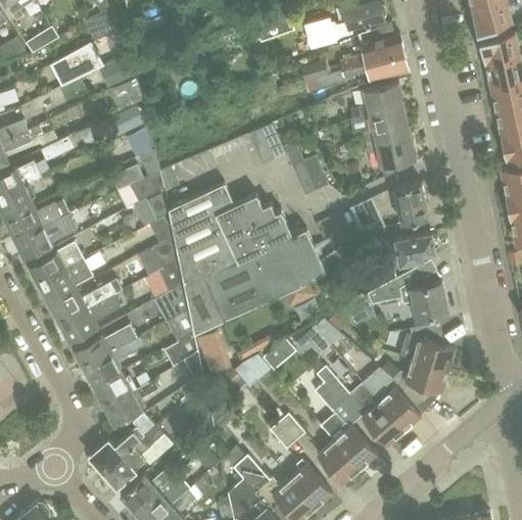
[(3,0),(10,10),(16,20),(25,15),(20,9),(34,0),(3,0)]
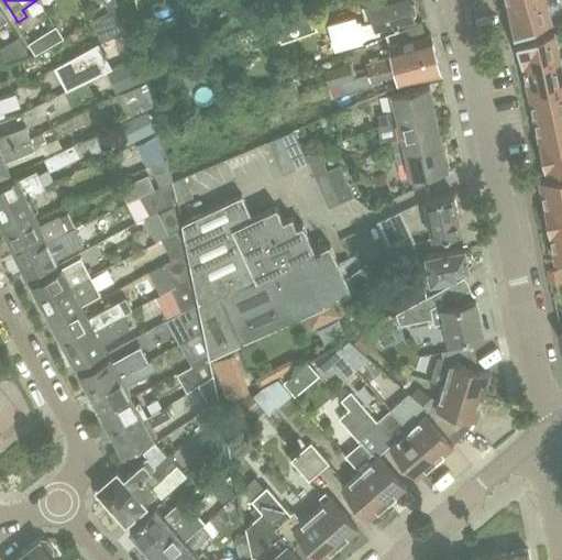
[(112,0),(101,0),(108,11),(117,7),(112,0)]
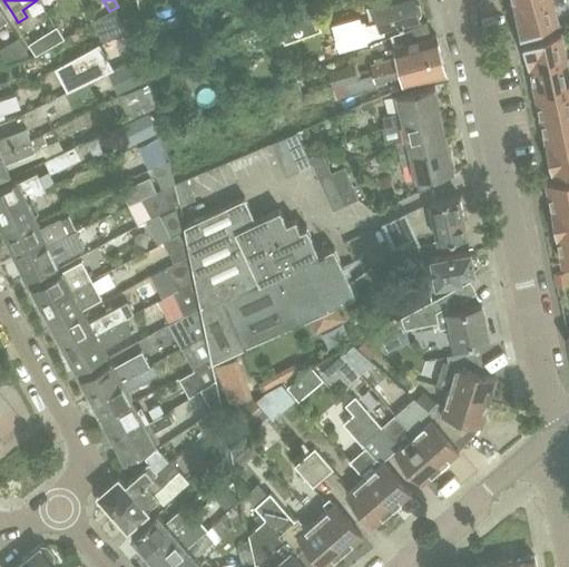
[(414,0),(382,0),(375,2),(381,22),(366,26),(368,29),(344,35),(347,48),(366,44),(365,40),(384,36),(383,30),(420,20),(414,0)]
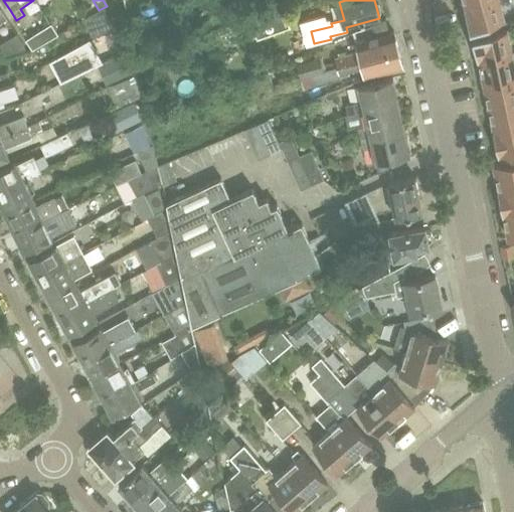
[(503,21),(496,0),(482,0),(463,5),(469,30),(503,21)]
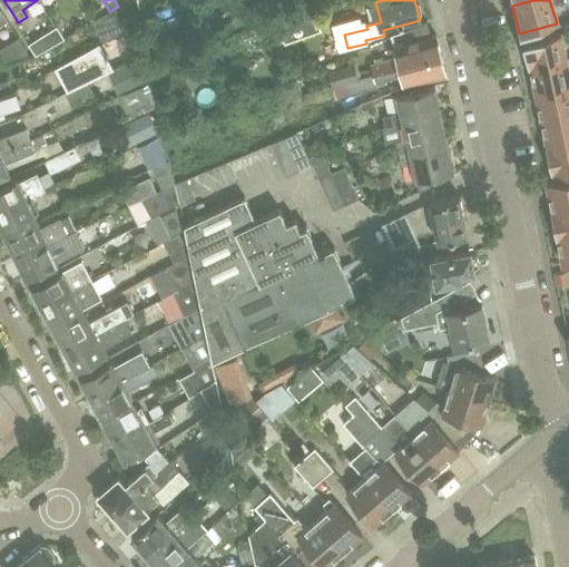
[(90,25),(101,44),(125,31),(115,11),(90,25)]
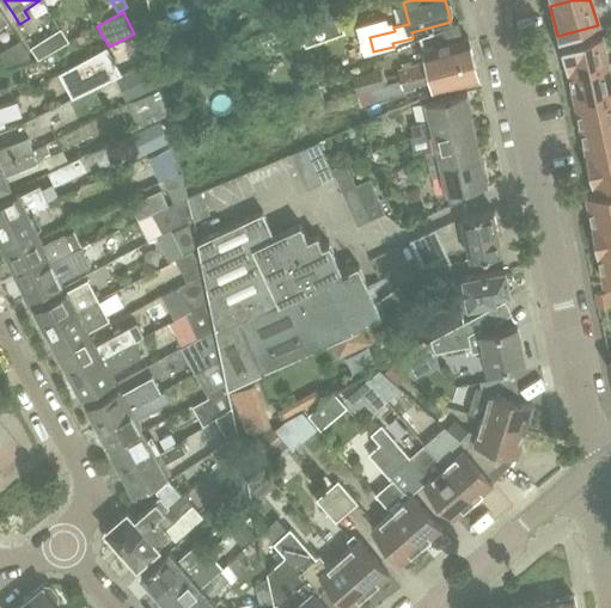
[(336,16),(297,31),(301,43),(304,49),(344,34),(336,16)]
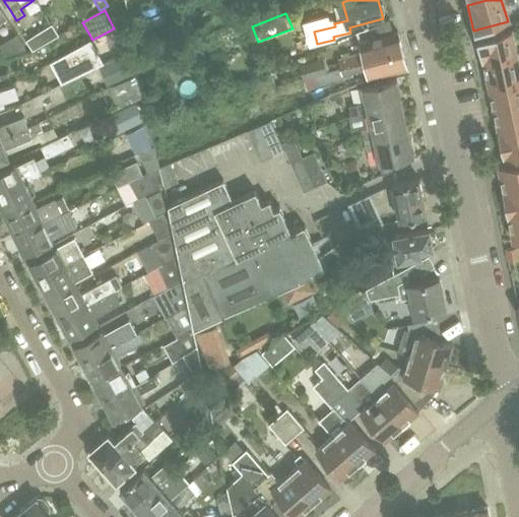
[(366,31),(368,42),(360,44),(363,54),(339,60),(341,69),(403,52),(398,34),(393,35),(389,20),(366,31)]
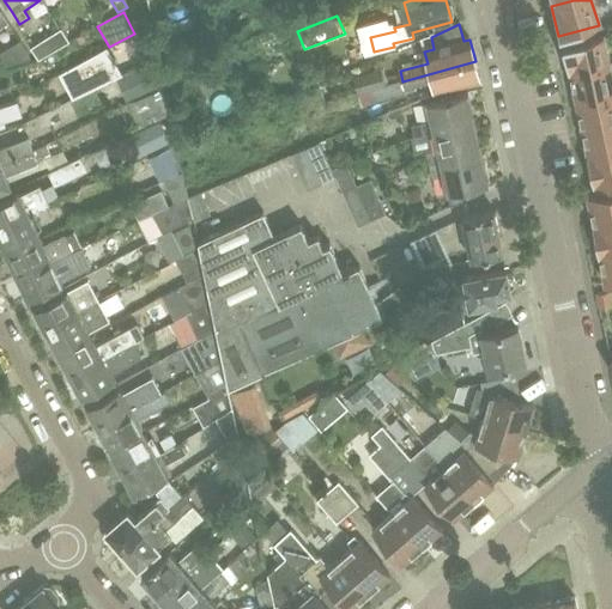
[(30,50),(37,61),(68,44),(60,30),(30,50)]
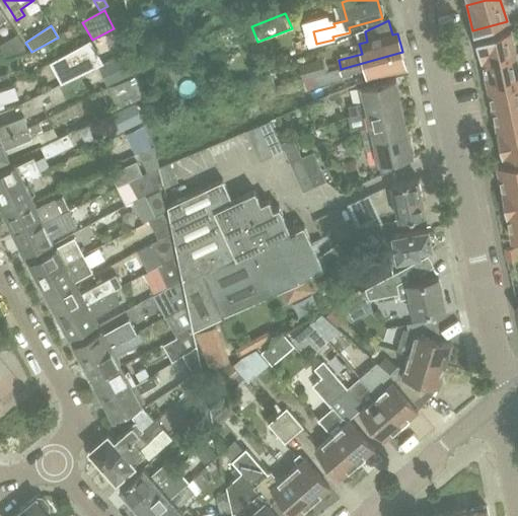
[(481,63),(515,56),(509,30),(475,38),(481,63)]
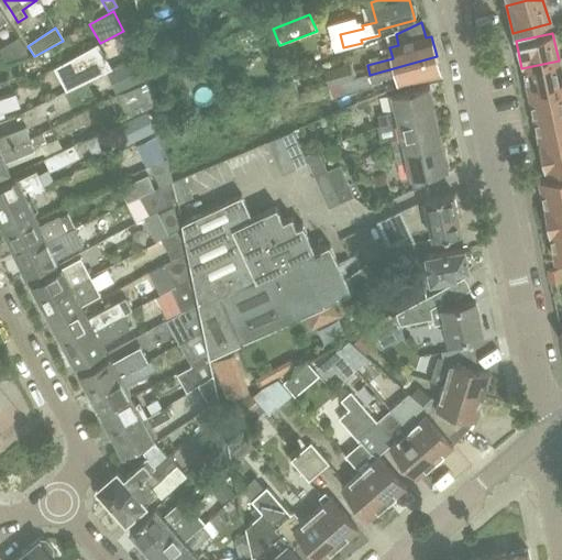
[(0,54),(6,62),(17,58),(9,46),(0,51),(0,54)]
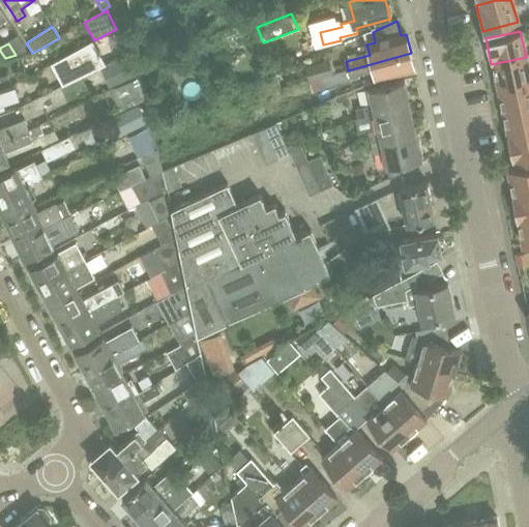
[(105,67),(98,55),(91,44),(50,66),(62,87),(105,67)]
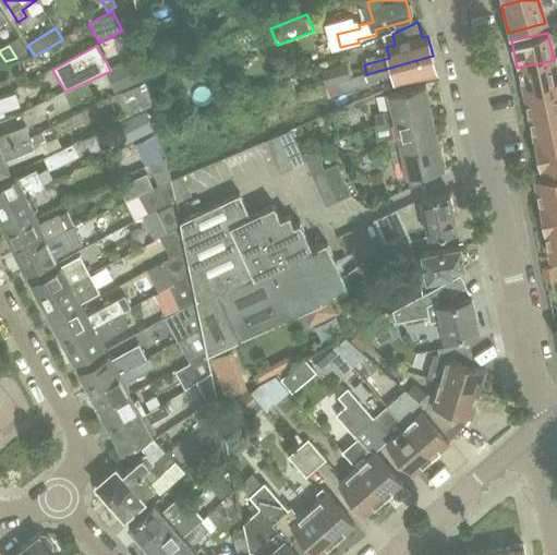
[(397,86),(438,74),(433,56),(366,74),(352,77),(352,79),(340,82),(337,83),(340,96),(368,88),(367,83),(368,83),(394,75),(397,86)]
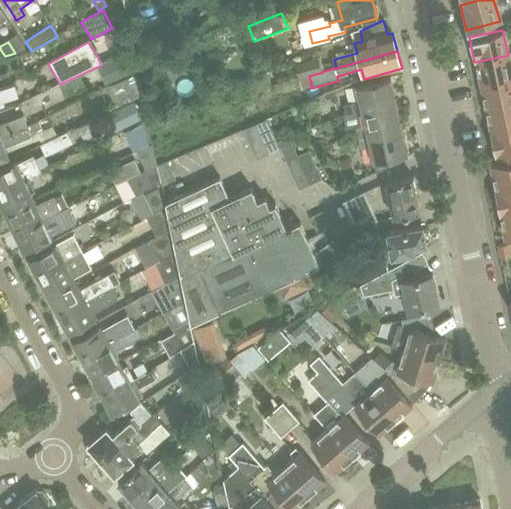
[(124,54),(96,67),(106,87),(134,73),(124,54)]
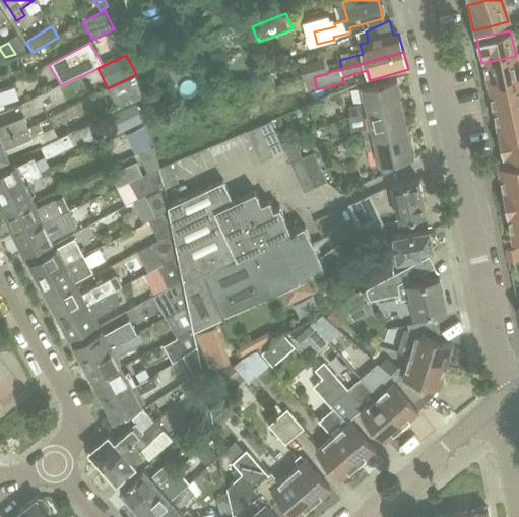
[(518,79),(518,71),(516,56),(481,63),(481,64),(482,64),(488,86),(518,79)]
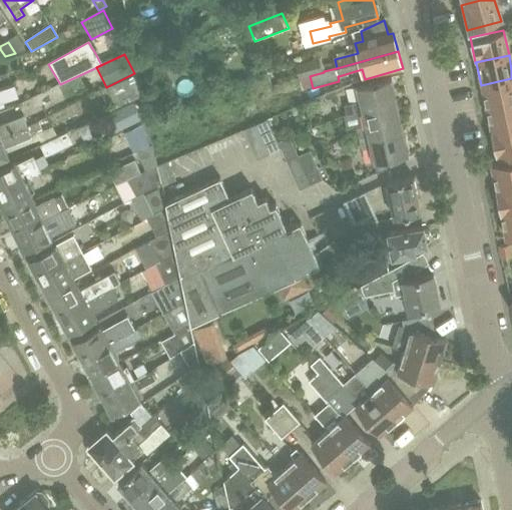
[(299,79),(310,76),(313,75),(324,72),(324,71),(320,57),(295,64),(299,79)]
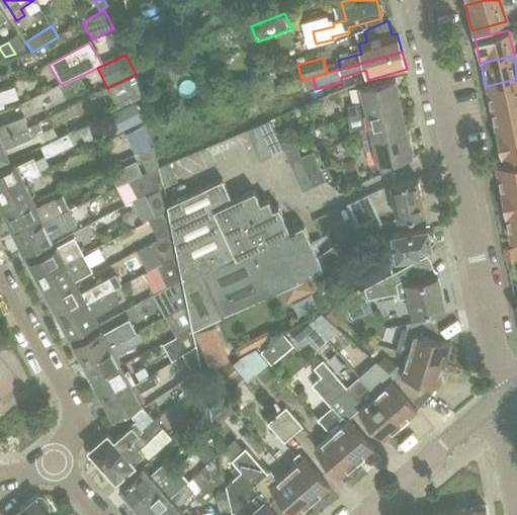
[(0,88),(12,84),(8,73),(0,76),(0,88)]
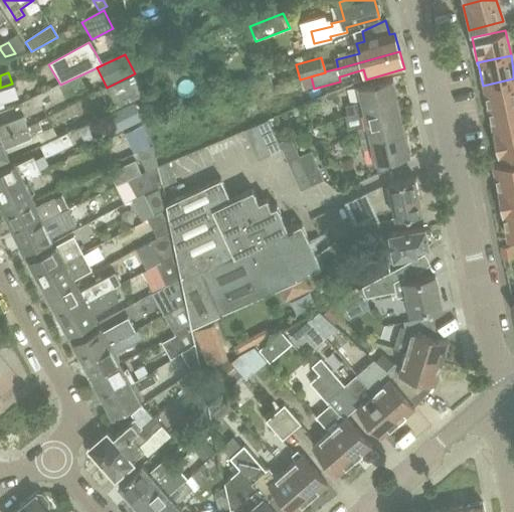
[(116,86),(124,106),(142,98),(134,77),(116,86)]
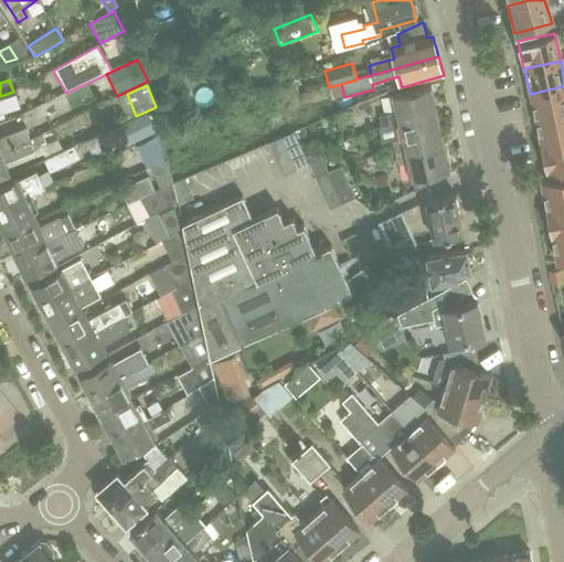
[(400,124),(437,115),(431,86),(393,95),(396,113),(378,117),(381,128),(400,124)]
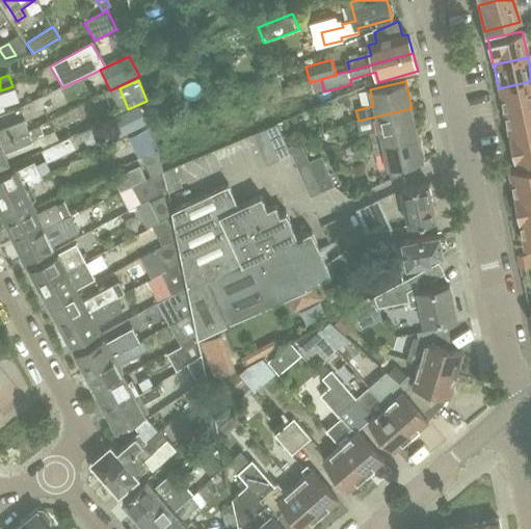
[(530,107),(530,81),(499,88),(504,113),(530,107)]
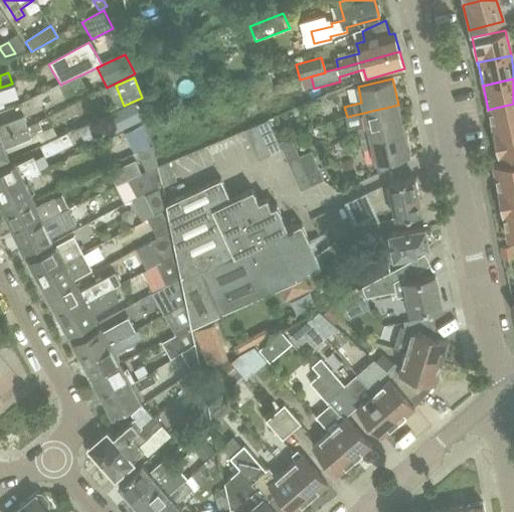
[(0,108),(3,108),(0,100),(15,94),(12,83),(0,88),(0,108)]
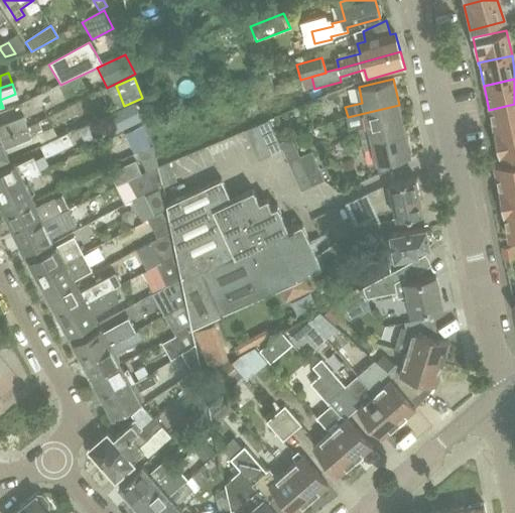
[(106,117),(115,135),(142,122),(134,104),(106,117)]
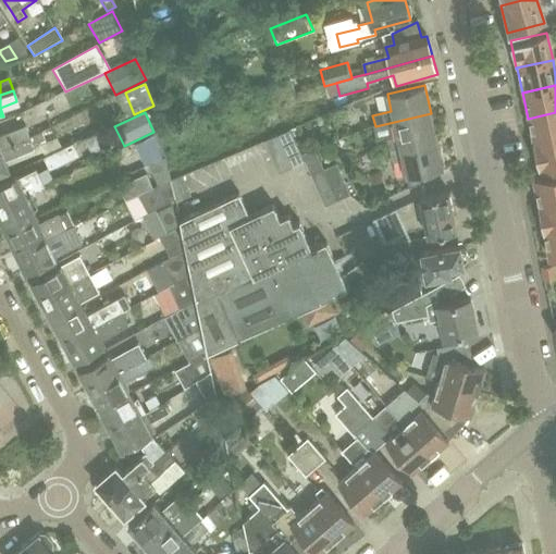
[(532,143),(532,144),(555,138),(555,112),(528,119),(533,143),(532,143)]
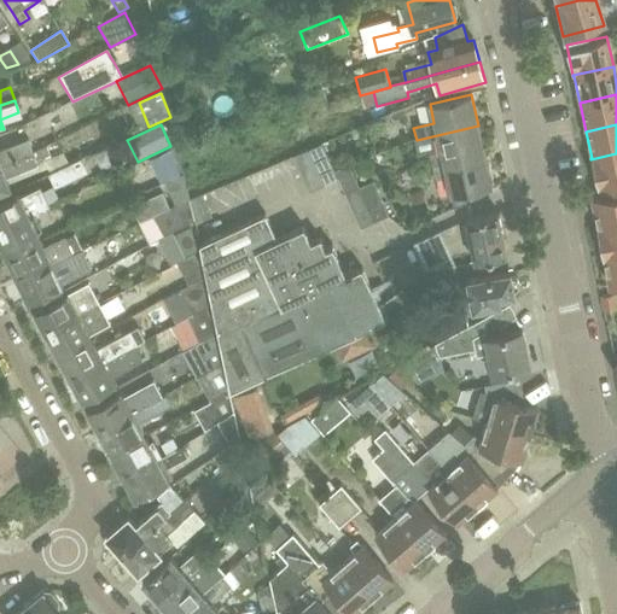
[(429,157),(431,168),(485,156),(478,126),(437,135),(441,153),(429,157)]
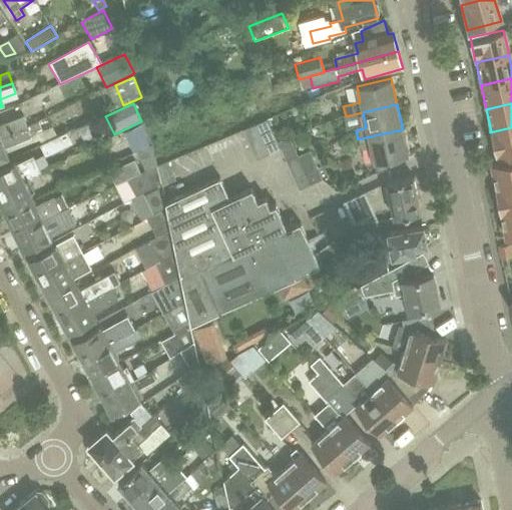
[(0,139),(27,128),(22,117),(0,125),(0,139)]
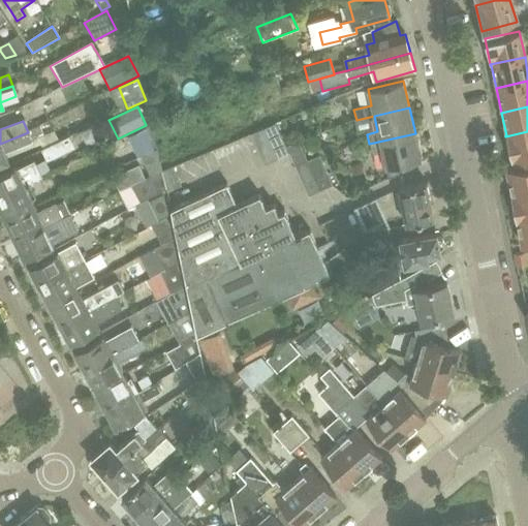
[(262,131),(277,159),(289,154),(286,147),(275,125),(262,131)]
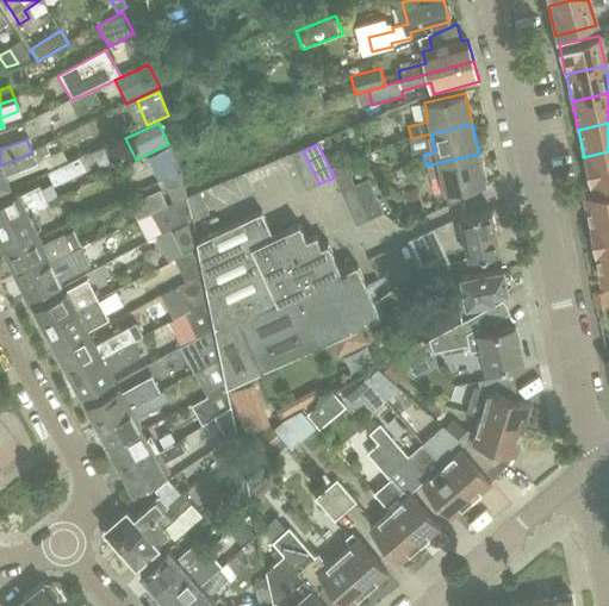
[(173,145),(157,152),(160,157),(167,173),(169,177),(180,172),(175,151),(173,145)]
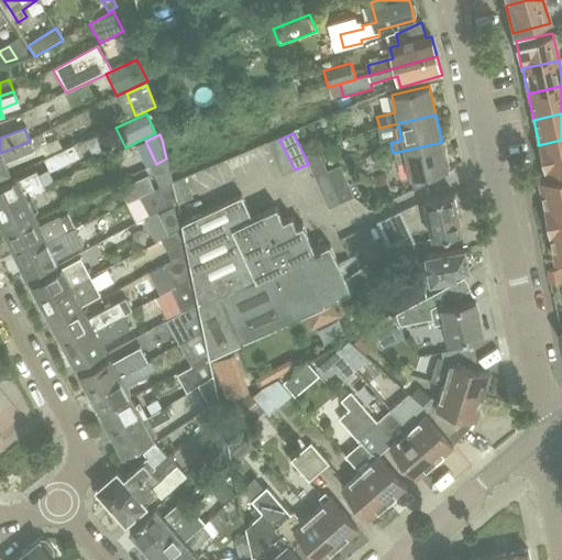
[(0,175),(9,172),(6,163),(35,151),(46,146),(42,136),(30,141),(0,153),(0,175)]
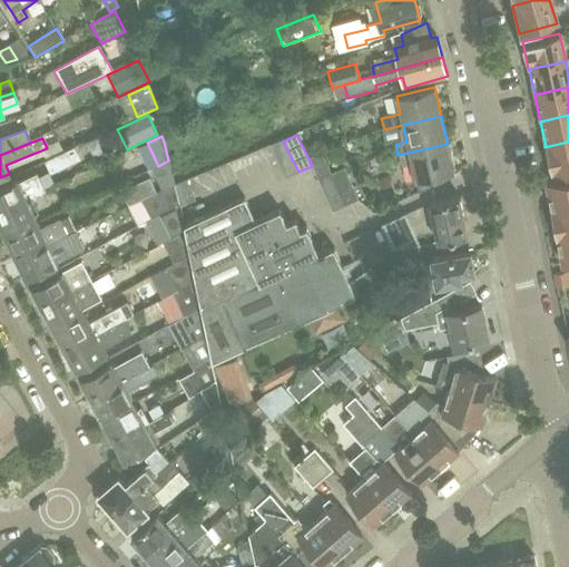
[(285,178),(298,172),(283,142),(270,147),(285,178)]
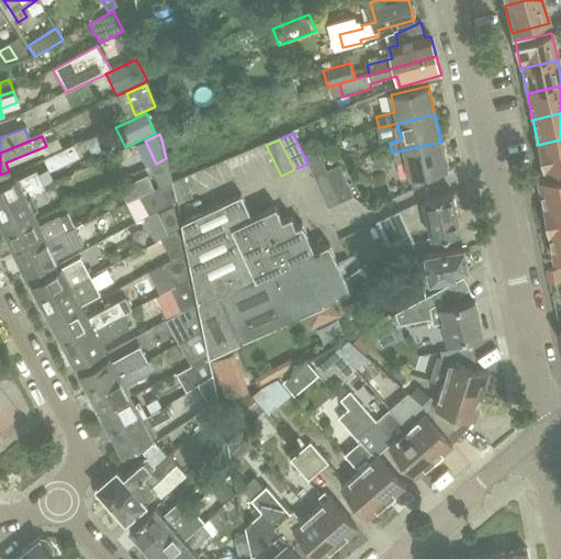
[(560,168),(560,140),(537,145),(542,172),(560,168)]
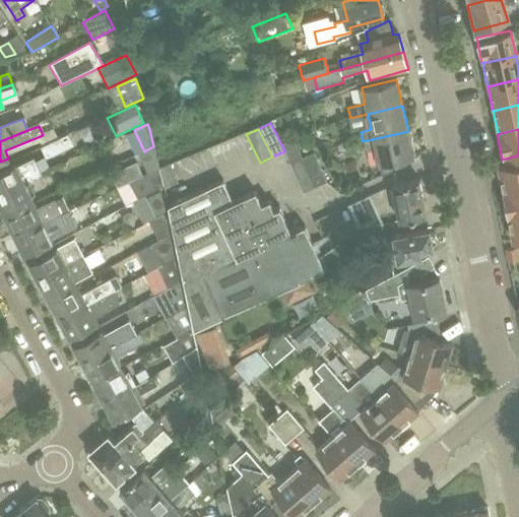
[(414,156),(408,131),(363,141),(366,153),(376,151),(382,177),(407,165),(404,158),(414,156)]
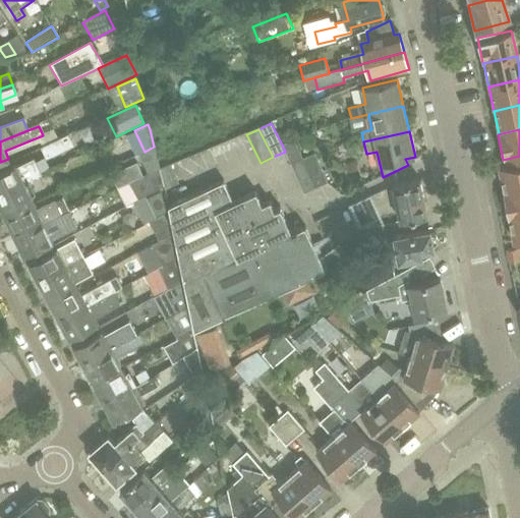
[(40,149),(45,159),(72,147),(67,135),(40,149)]
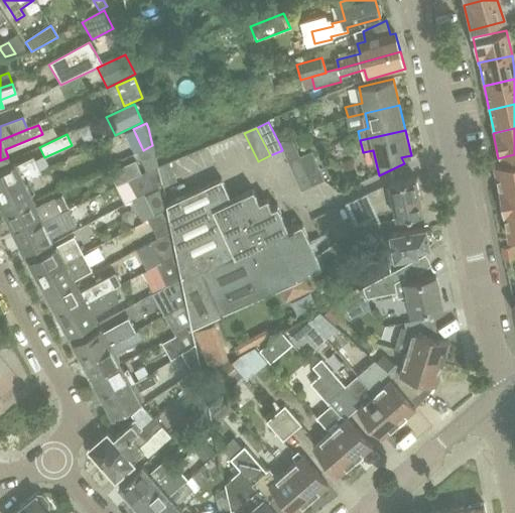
[(290,139),(279,143),(282,150),(288,163),(301,191),(312,186),(299,158),(290,139)]
